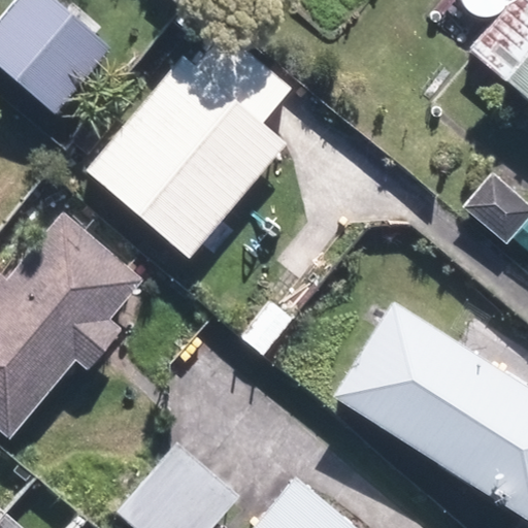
[(21,0),(0,25),(0,67),(57,114),(111,48),(53,0),(21,0)]
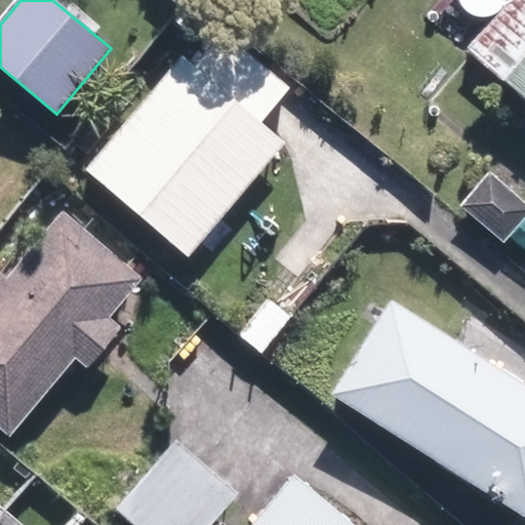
[(524,0),(508,0),(466,49),(524,101),(524,0)]
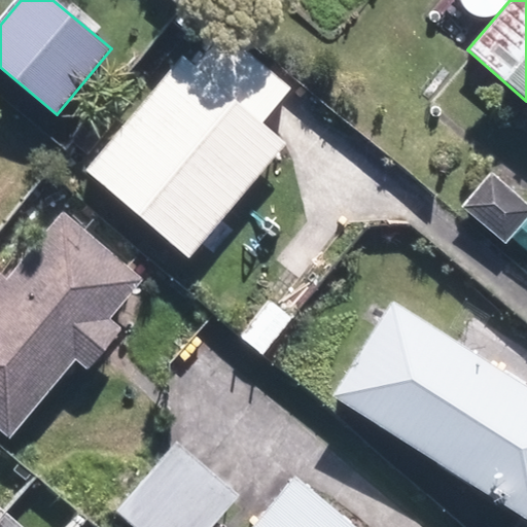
[(433,22),(463,47),(481,29),(451,2),(433,22)]
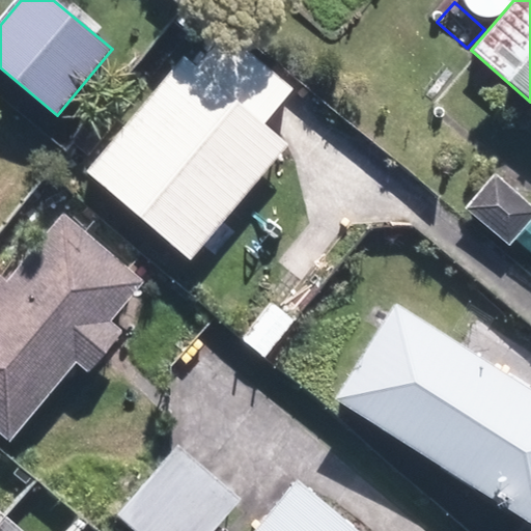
[(84,173),(190,263),(287,146),(264,127),(294,91),(223,32),(194,66),(183,57),(84,173)]
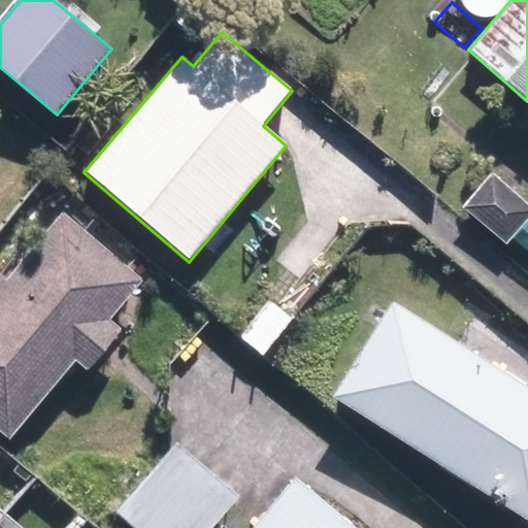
[(514,238),(527,251),(527,222),(527,221),(527,208),(493,176),(465,208),(506,245),(514,238)]
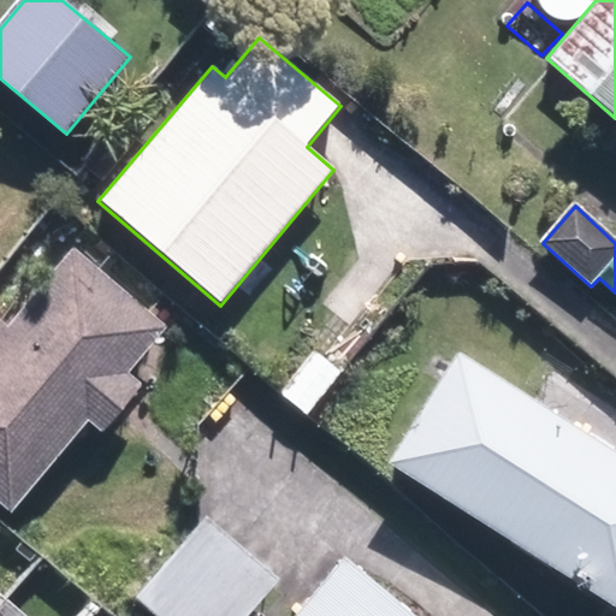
[(0,505),(11,515),(87,424),(100,437),(141,386),(128,373),(167,326),(70,246),(0,330),(0,505)]
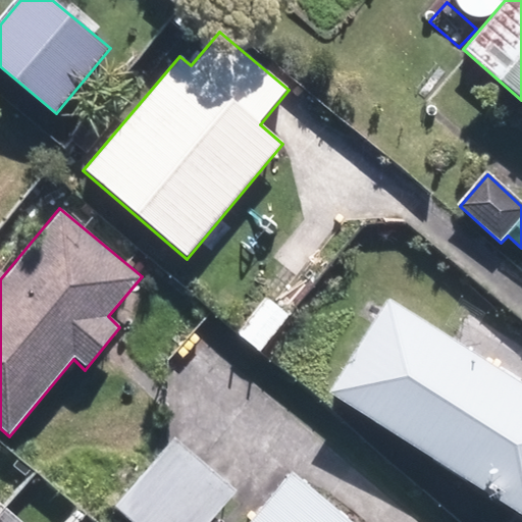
[(232,330),(259,354),(290,316),(263,295),(232,330)]
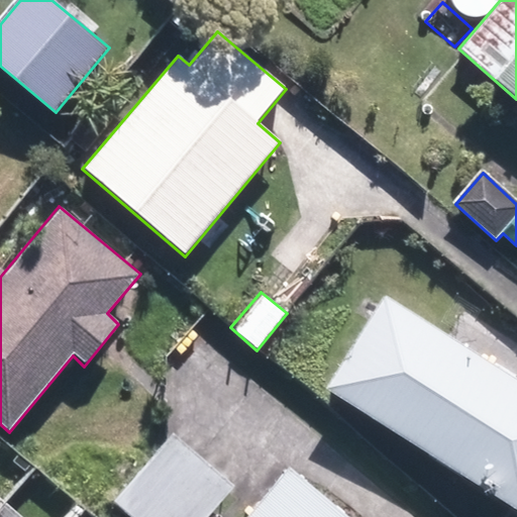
[(325,392),(516,512),(516,380),(385,297),(325,392)]
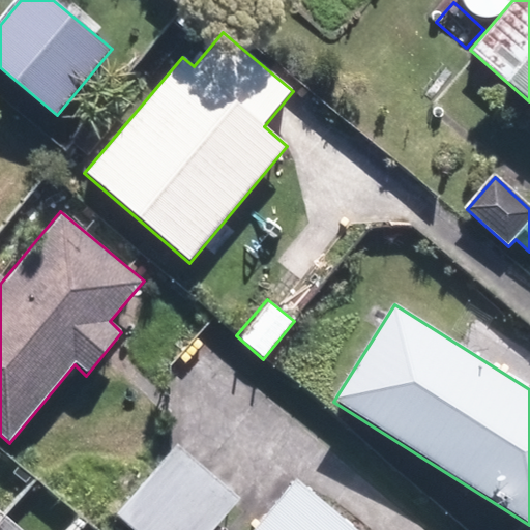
[(116,512),(135,529),(216,529),(240,505),(177,446),(116,512)]
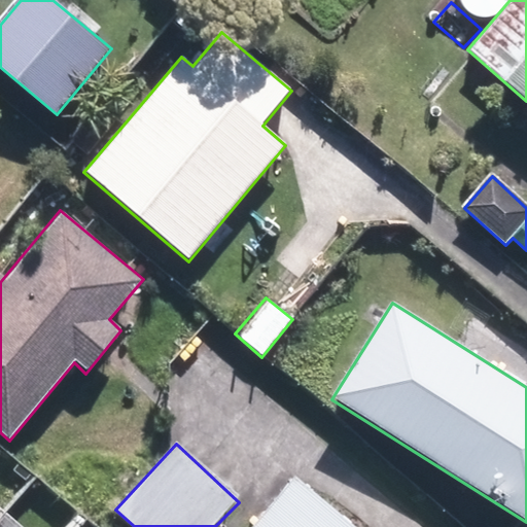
[(250,526),(353,526),(293,477),(250,526)]
